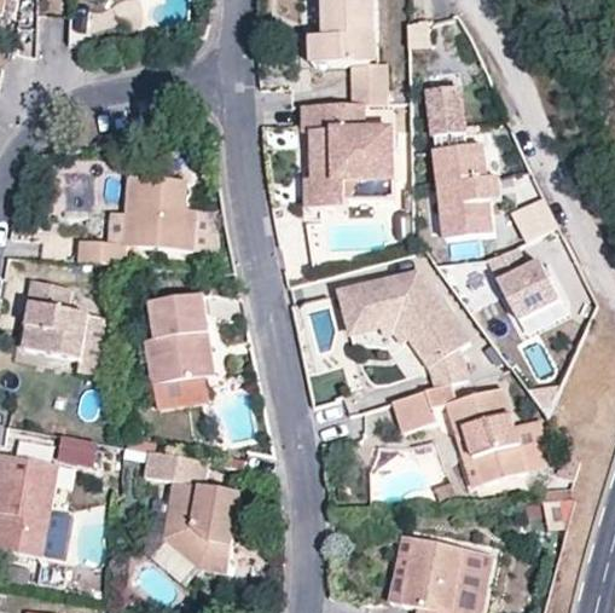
[(349,63),(350,102),(360,102),(383,100),(382,62),(372,63),(369,0),(320,0),(321,36),(323,36),(324,63),(349,63)]
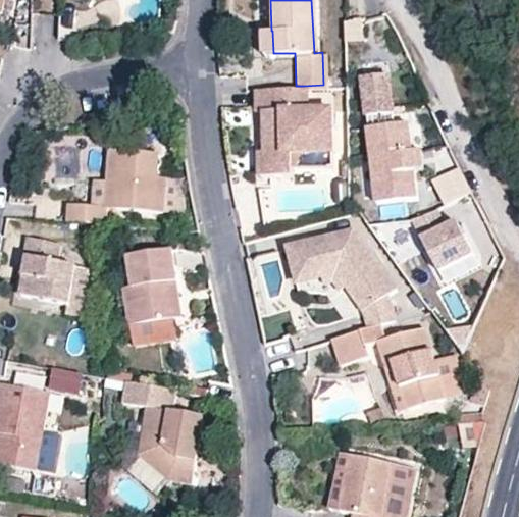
[(360,14),(341,17),(344,41),(364,38),(360,14)]
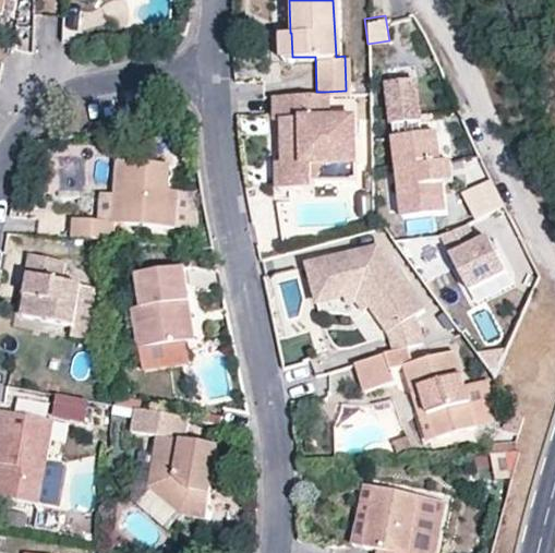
[(278,57),(292,57),(291,33),(290,33),(278,32),(278,57)]
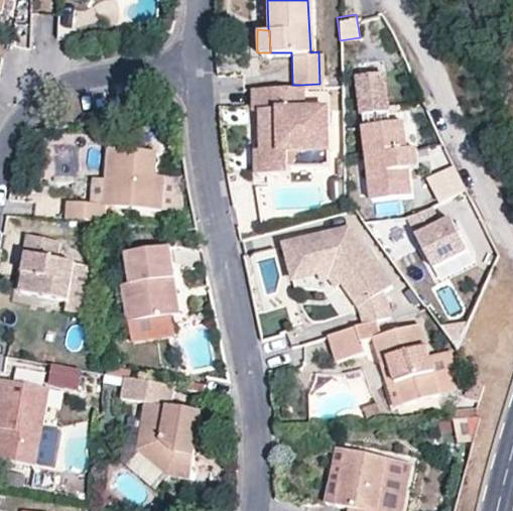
[(402,142),(399,115),(384,117),(378,67),(354,70),(367,194),(407,189),(404,162),(402,142)]
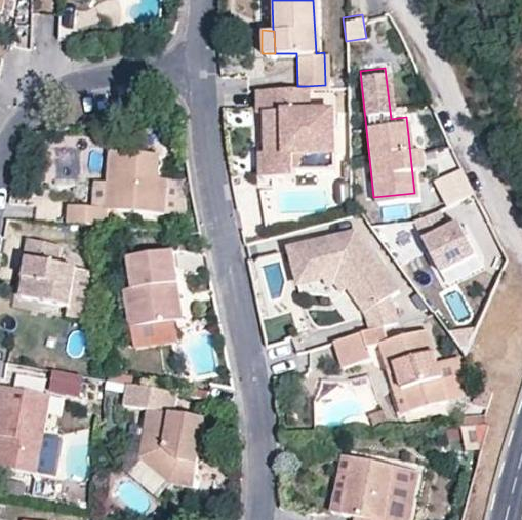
[(296,108),(296,86),(290,86),(253,87),(253,109),(262,109),(268,109),(269,137),(262,137),(262,150),(256,150),(256,174),(271,174),(289,174),(289,166),(289,151),(330,151),(330,108),(306,108),(296,108)]
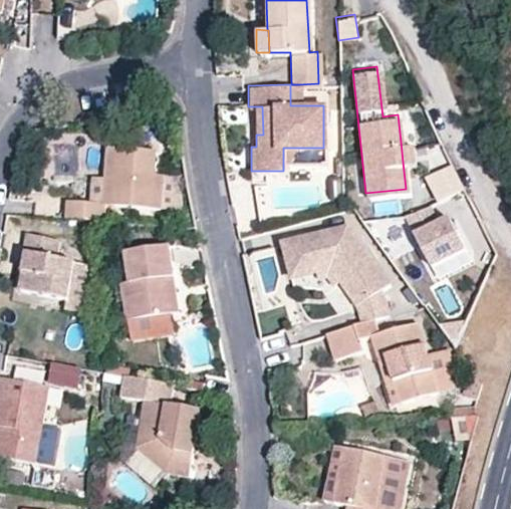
[(299,84),(291,84),(290,84),(290,105),(299,105),(299,84)]
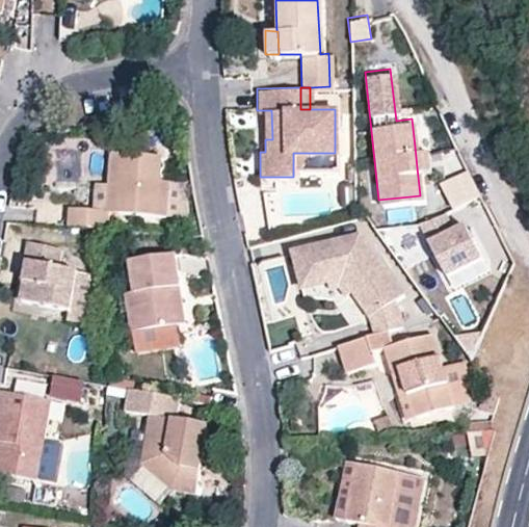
[(424,146),(415,147),(417,167),(426,166),(424,146)]
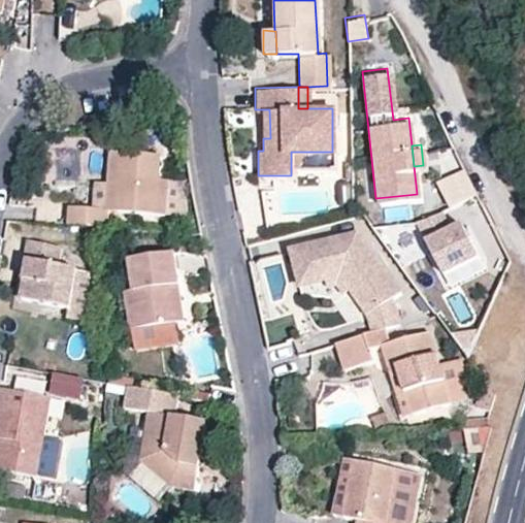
[(108,146),(107,177),(118,177),(116,206),(161,210),(164,175),(156,175),(157,150),(108,146)]
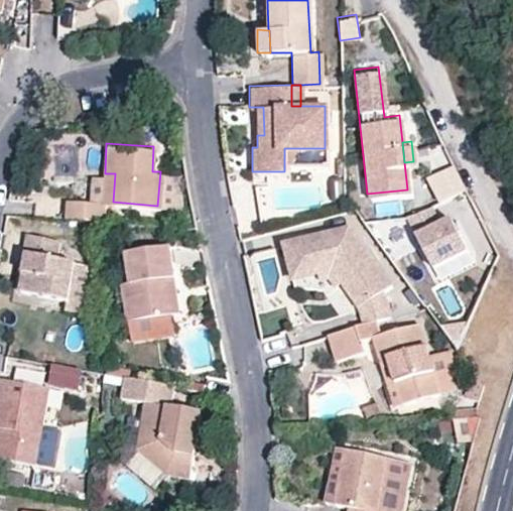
[(325,148),(284,148),(284,163),(325,163),(325,148)]
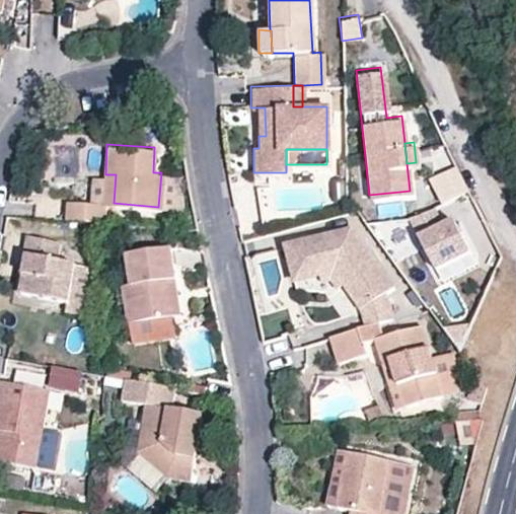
[(455,164),(429,177),(440,200),(466,188),(455,164)]
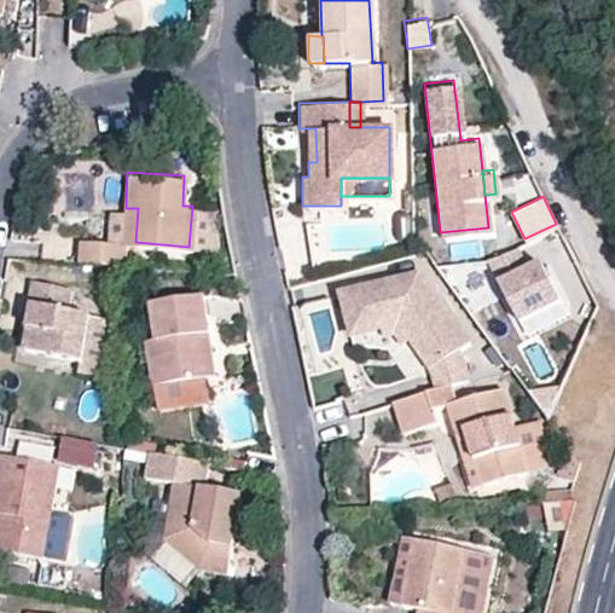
[(126,208),(123,241),(135,242),(138,208),(126,208)]
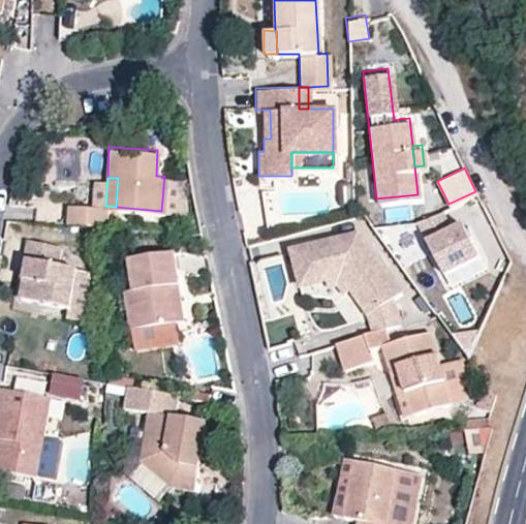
[(66,202),(65,220),(86,221),(97,222),(98,205),(66,202)]
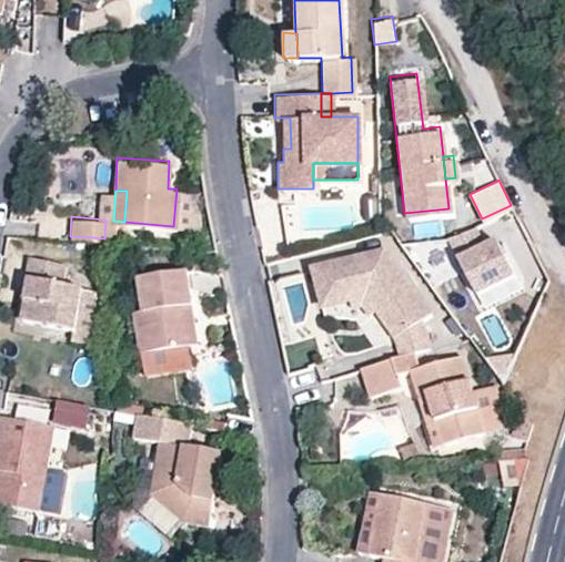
[(493,226),(521,274),(537,265),(508,217),(493,226)]
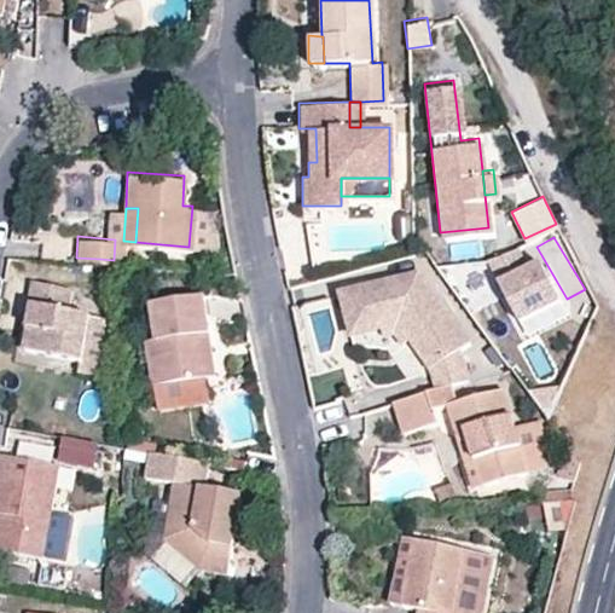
[(115,240),(114,260),(123,261),(123,241),(115,240)]
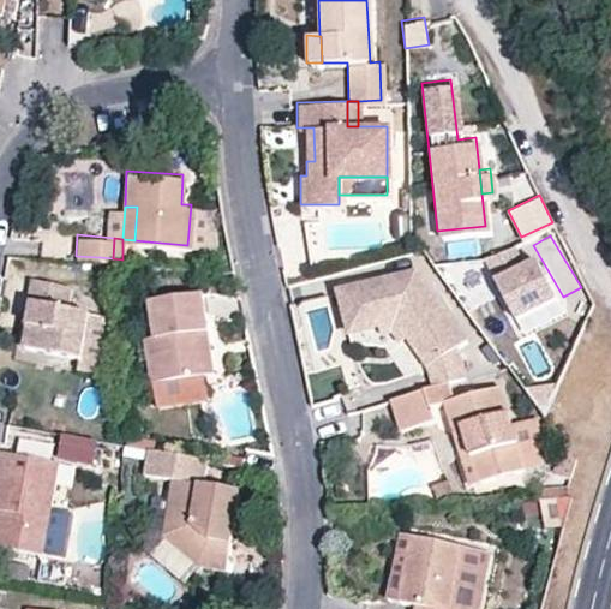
[(514,245),(497,254),(509,274),(496,281),(515,318),(556,298),(537,261),(525,267),(514,245)]
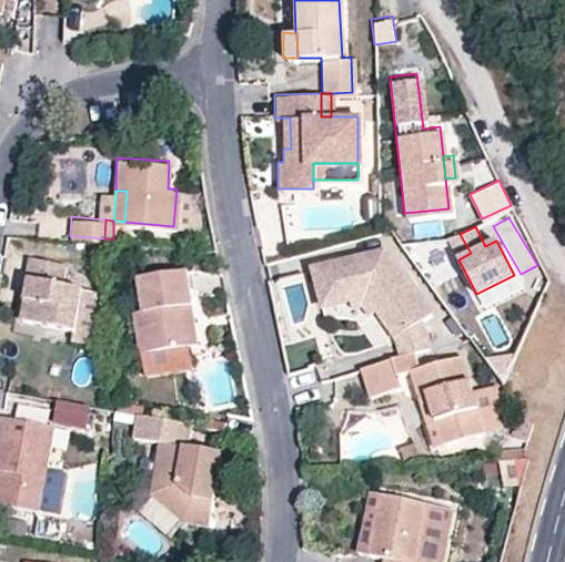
[(426,312),(380,246),(308,265),(318,303),(346,295),(361,290),(373,309),(393,338),(399,355),(410,351),(426,346),(417,319),(426,312)]
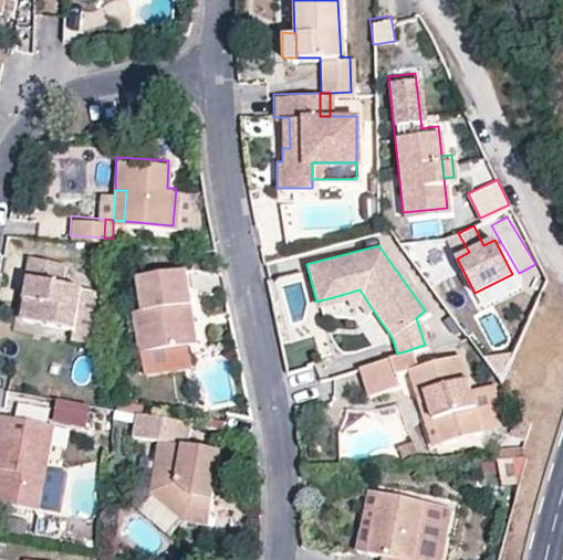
[(24,253),(20,284),(24,285),(19,317),(71,326),(79,284),(56,280),(60,259),(24,253)]
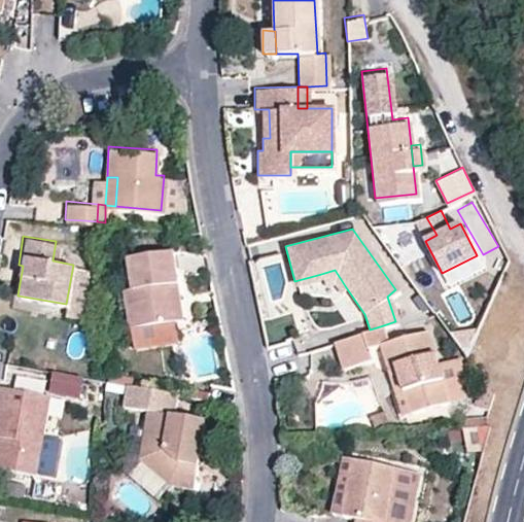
[(169,250),(127,256),(131,284),(121,286),(128,326),(172,320),(167,282),(173,281),(169,250)]
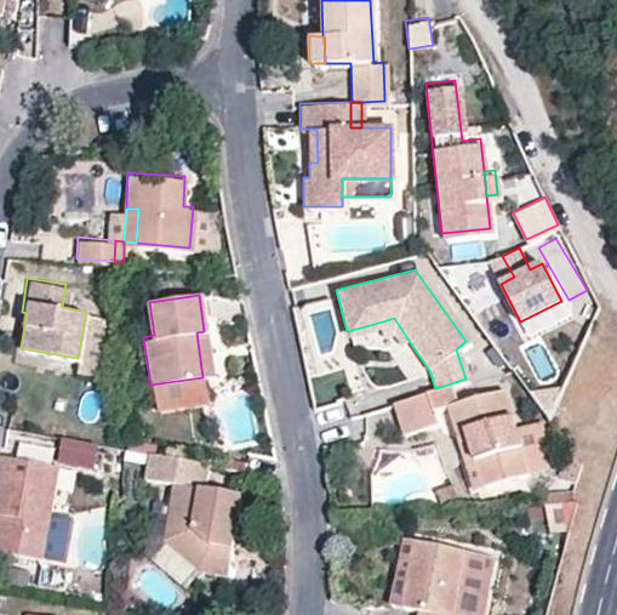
[(16,347),(21,348),(27,313),(22,312),(16,347)]
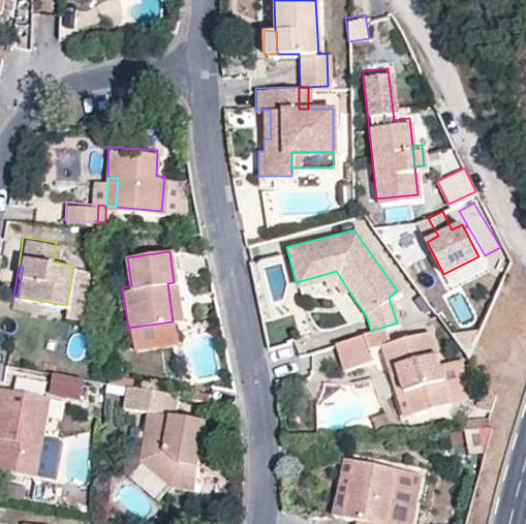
[(88,268),(73,266),(66,305),(65,312),(80,314),(88,268)]
